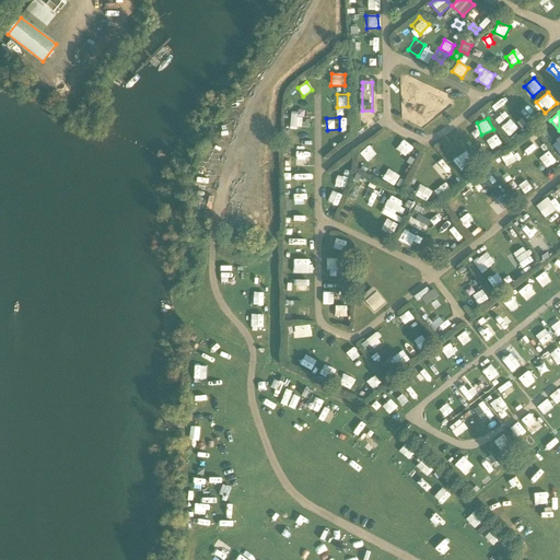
[(511,120),(502,127),(511,137),(520,129),(511,120)]
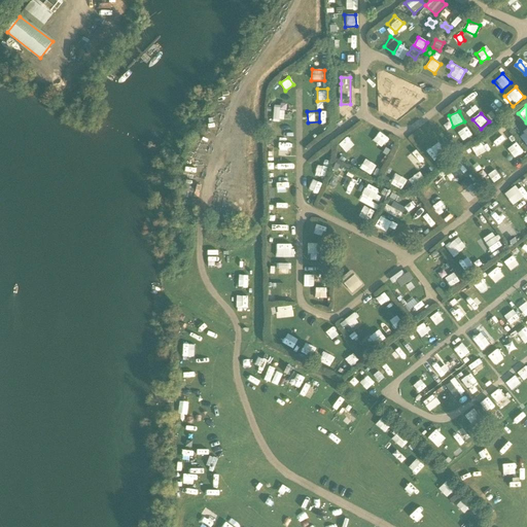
[(364,121),(359,129),(370,137),(375,130),(364,121)]
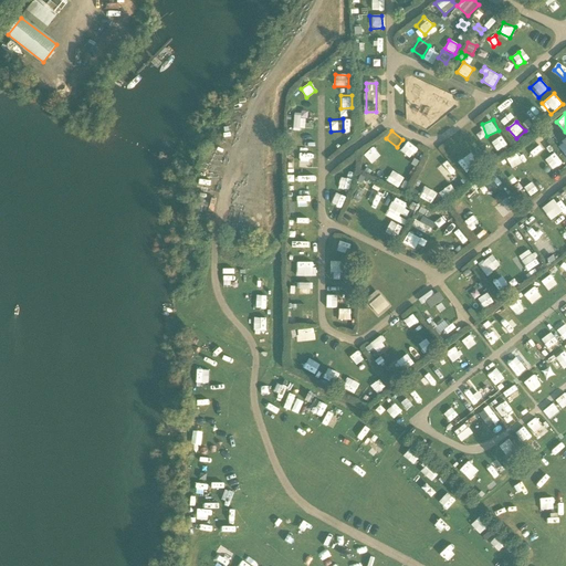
[(500,152),(507,145),(502,137),(493,144),(500,152)]
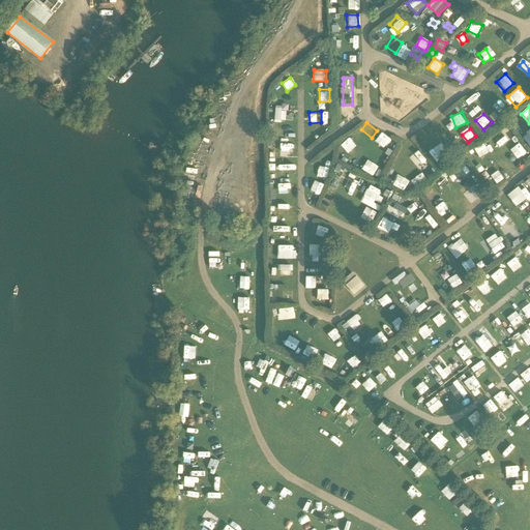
[(494,137),(499,147),(509,142),(503,131),(494,137)]
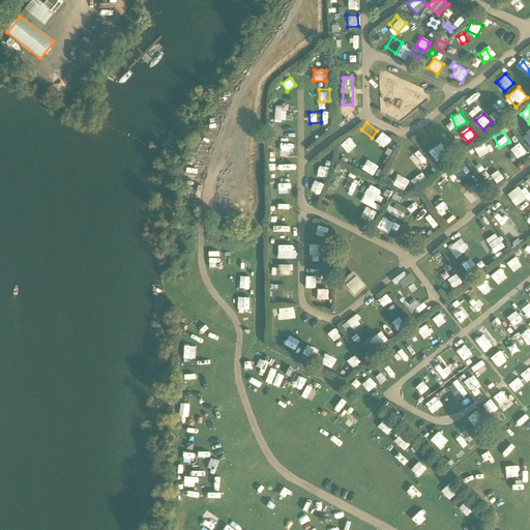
[(385,149),(392,141),(384,134),(377,142),(385,149)]
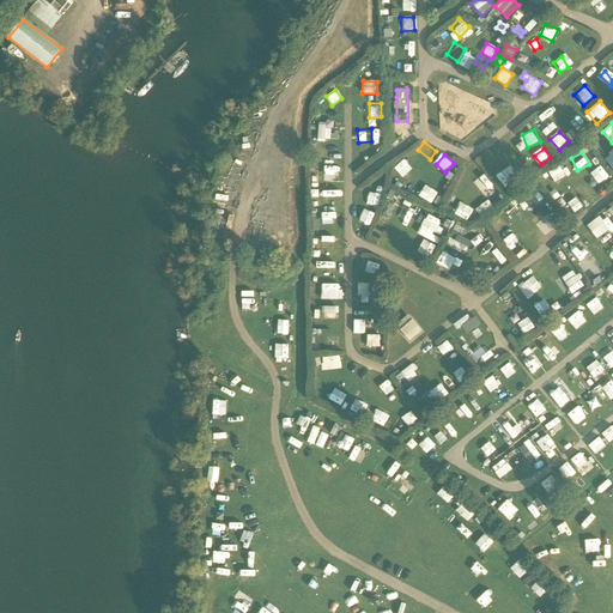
[(548,171),(554,182),(565,176),(559,165),(548,171)]
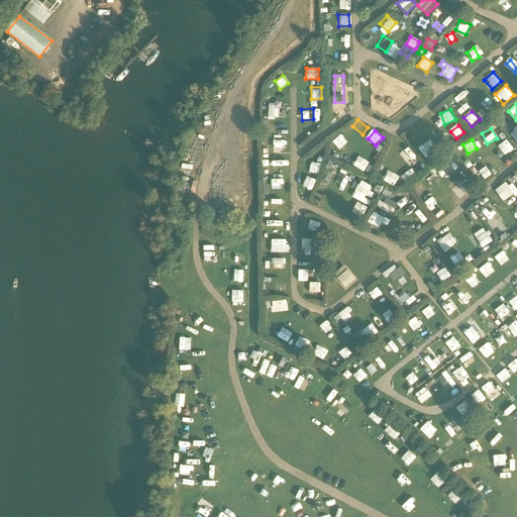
[(507,139),(498,145),(505,156),(514,149),(507,139)]
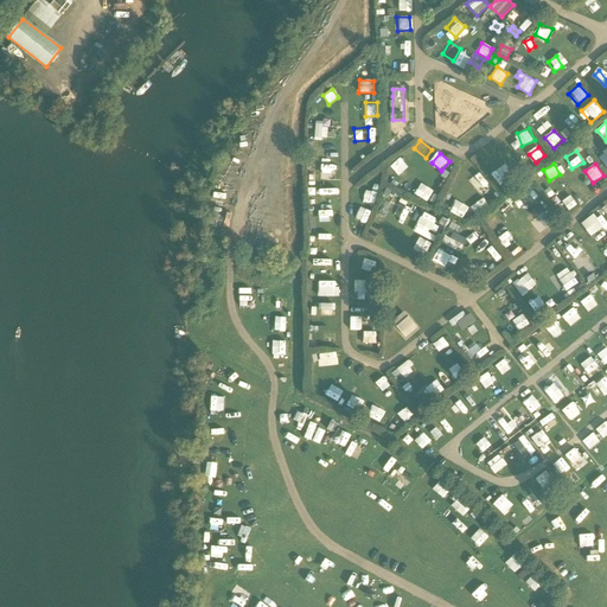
[(478,191),(489,184),(481,172),(471,178),(478,191)]
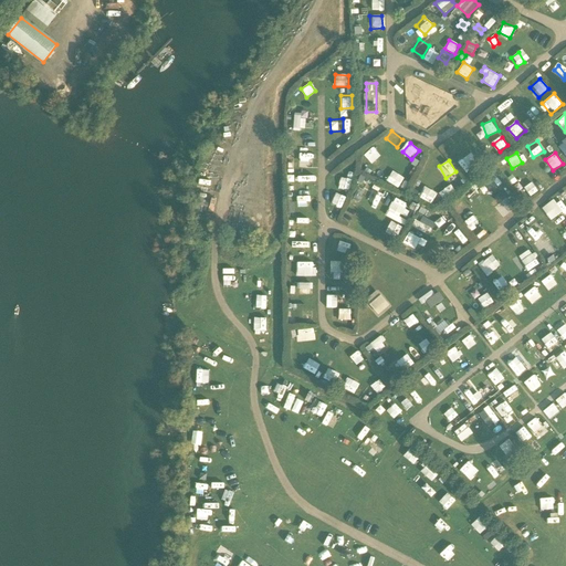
[(392,171),(388,182),(400,188),(406,177),(392,171)]
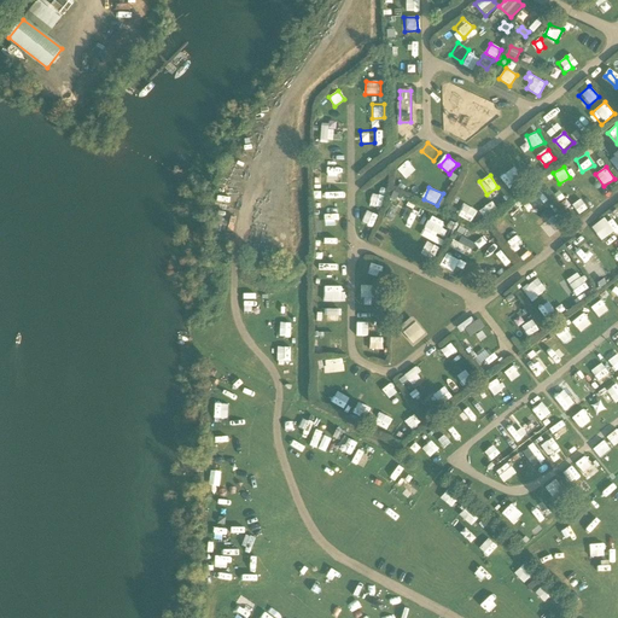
[(372,194),(369,207),(382,209),(384,197),(372,194)]
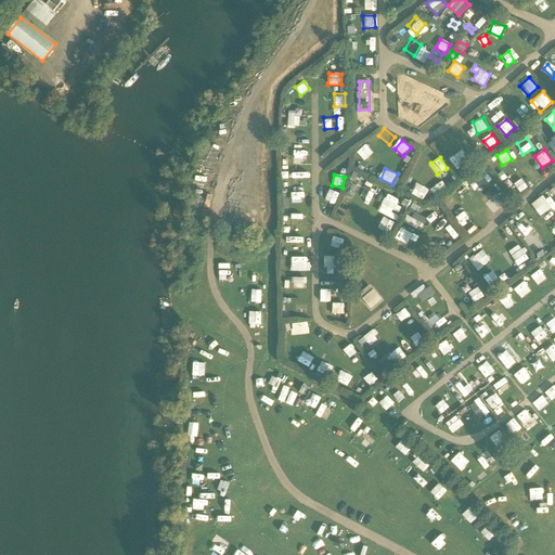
[(519,191),(527,186),(521,178),(514,183),(519,191)]
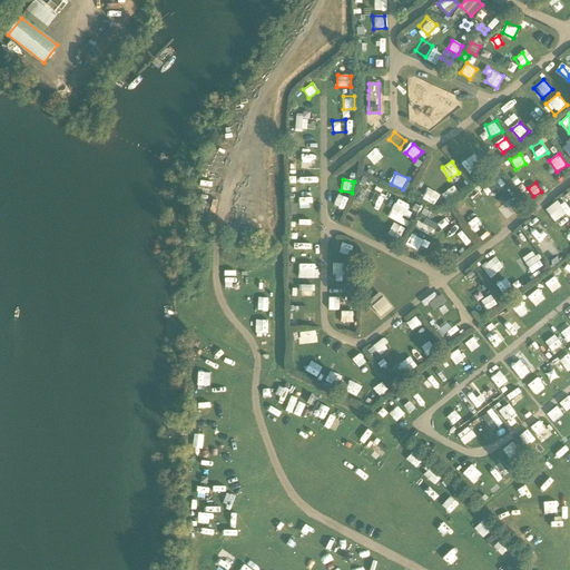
[(369,197),(381,204),(386,193),(374,186),(369,197)]
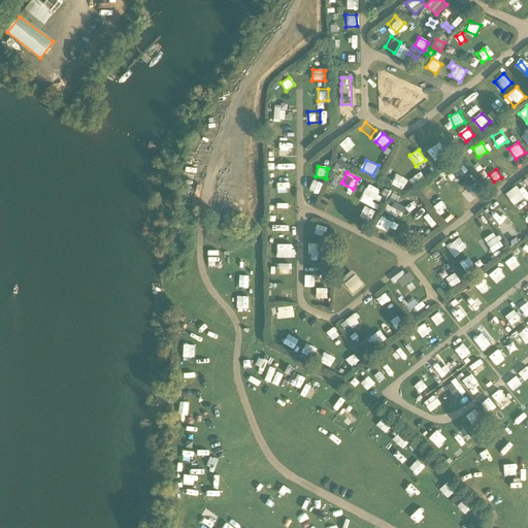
[(414,185),(424,177),(421,172),(409,179),(414,185)]
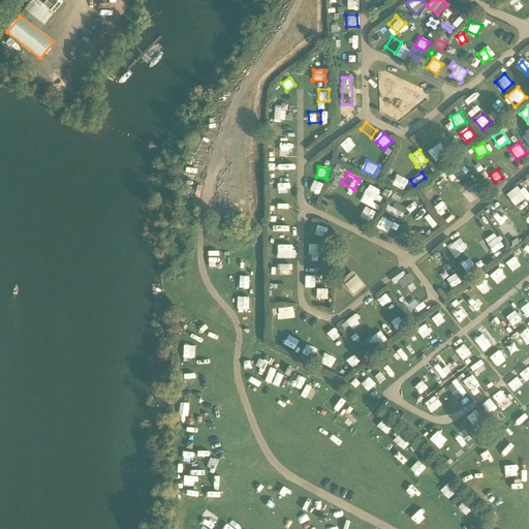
[(391,185),(403,191),(408,180),(397,174),(391,185)]
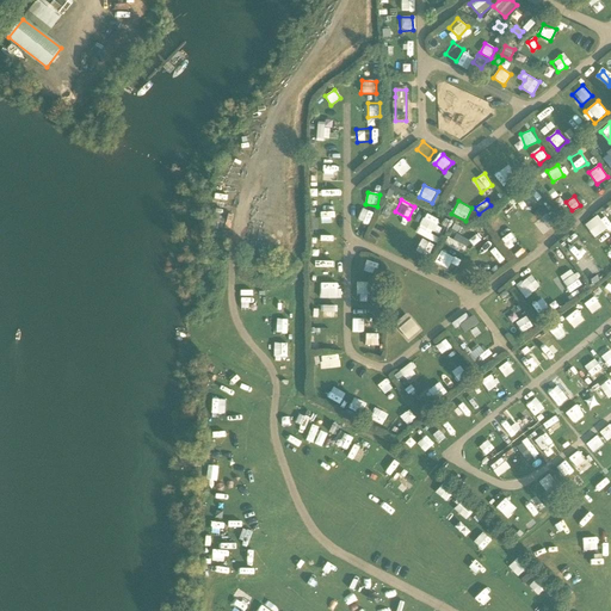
[(357,221),(368,226),(372,214),(362,209),(357,221)]
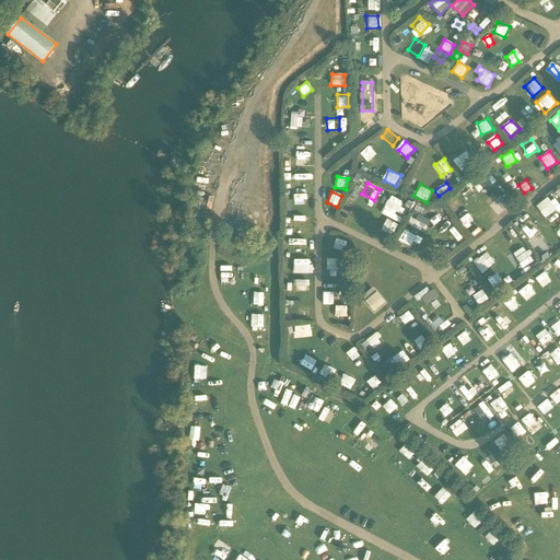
[(294,203),(306,203),(306,193),(294,194),(294,203)]
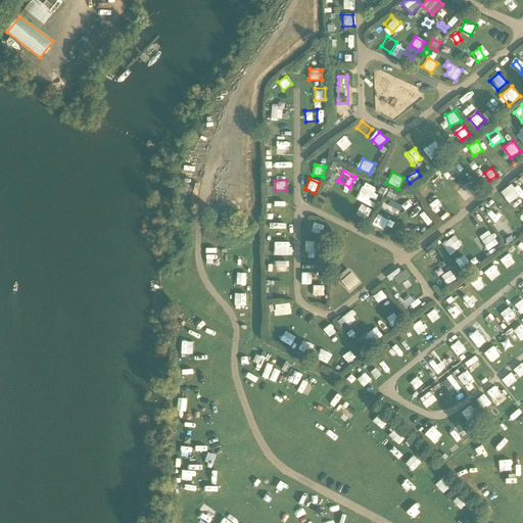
[(371,200),(377,188),(366,182),(355,199),(373,208),(376,203),(371,200)]
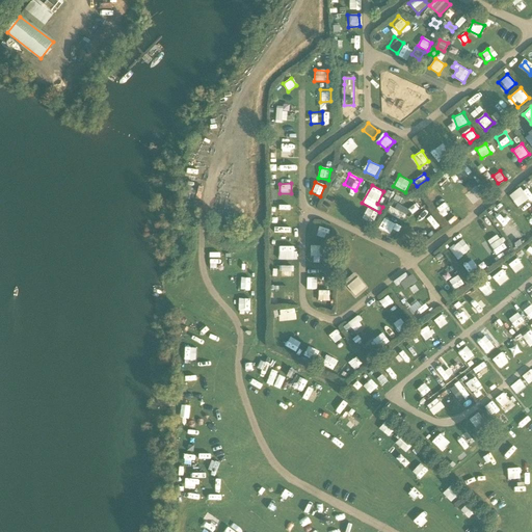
[(514,192),(524,204),(529,200),(520,188),(514,192)]
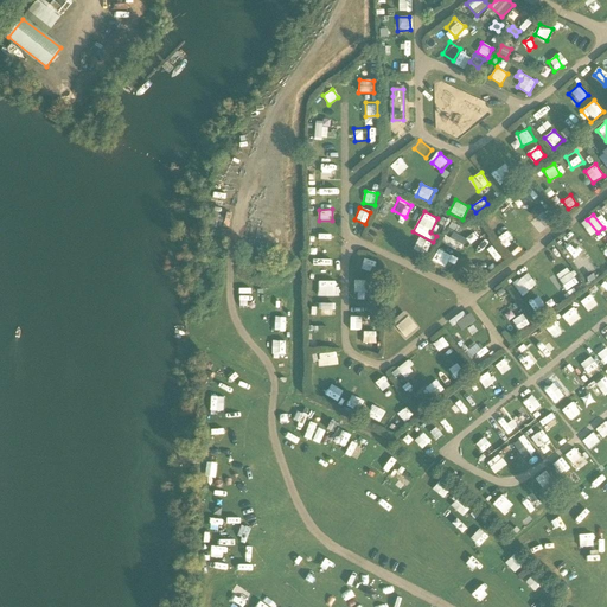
[(449,237),(445,235),(441,242),(458,251),(466,238),(453,231),(449,237)]
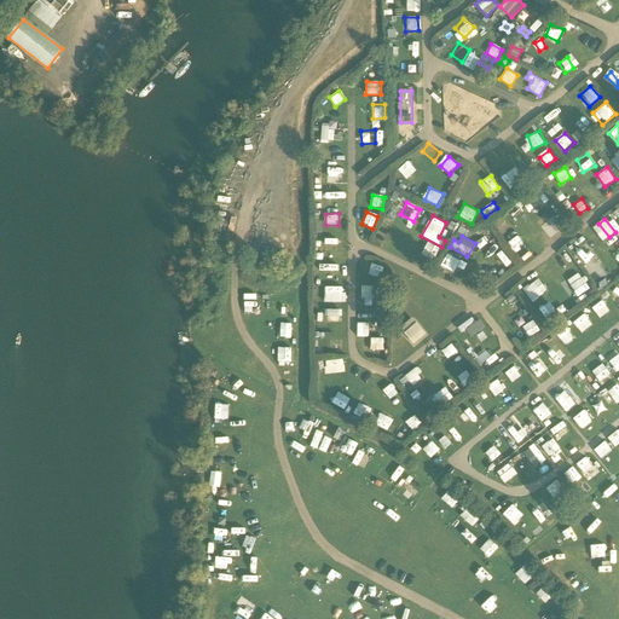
[(421,253),(433,260),(440,248),(428,242),(421,253)]
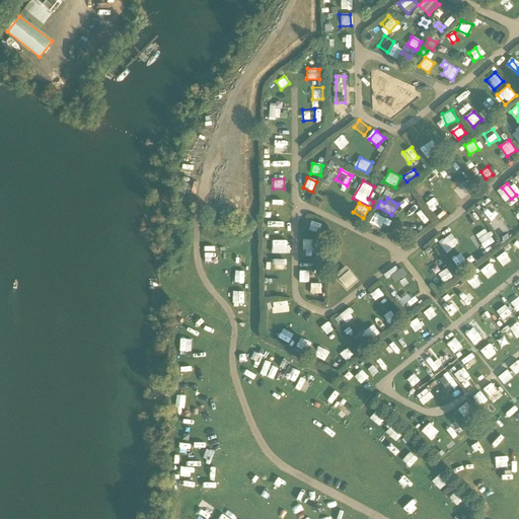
[(483,212),(492,221),(500,213),(491,204),(483,212)]
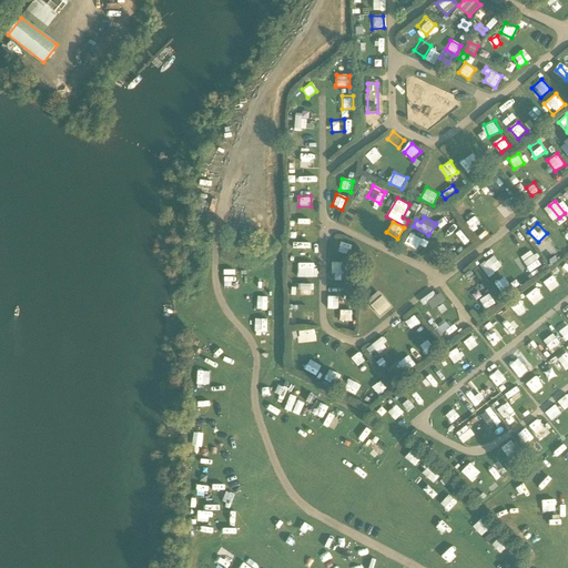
[(418,245),(426,247),(429,241),(409,233),(405,244),(417,249),(418,245)]
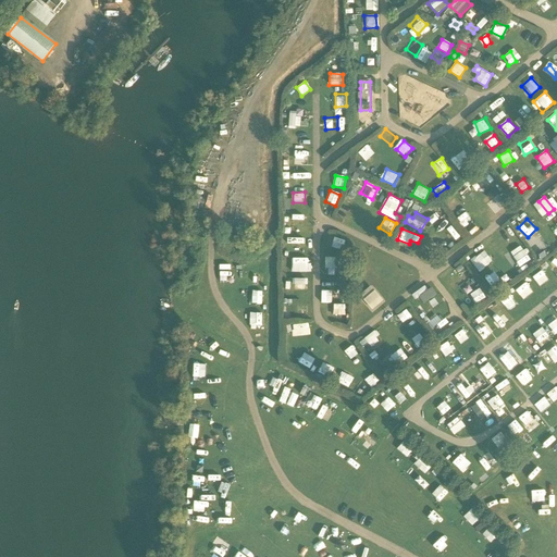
[(543,259),(548,255),(543,248),(546,246),(537,236),(530,243),(543,259)]
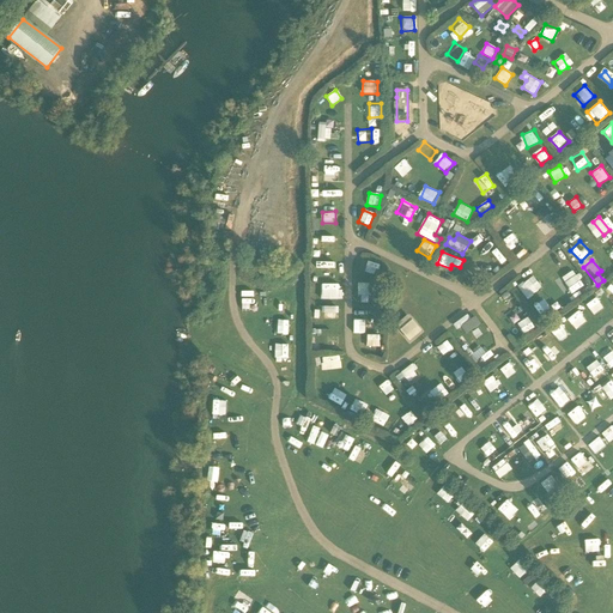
[(578,274),(564,286),(572,297),(587,285),(578,274)]
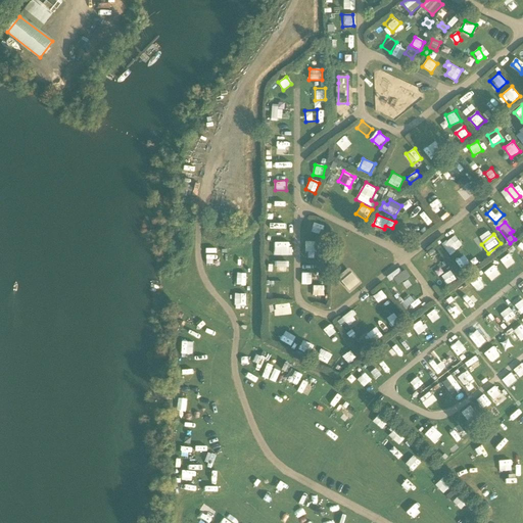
[(441,242),(447,254),(462,246),(455,235),(441,242)]
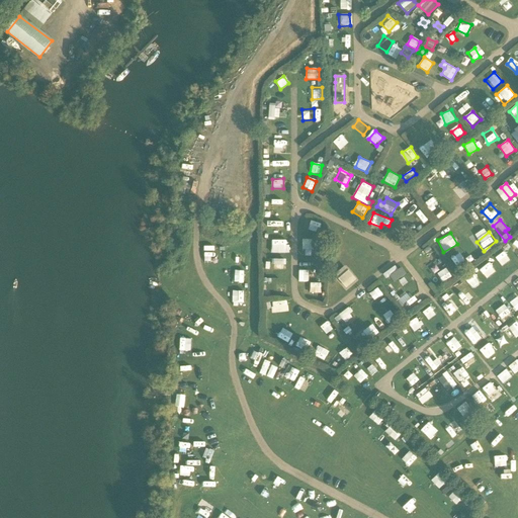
[(304,239),(304,255),(313,255),(313,239),(304,239)]
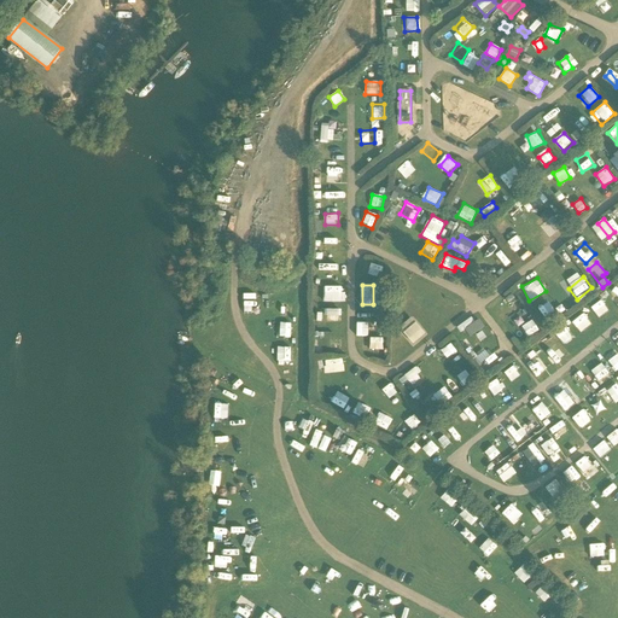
[(345,302),(345,286),(325,286),(324,301),(345,302)]
